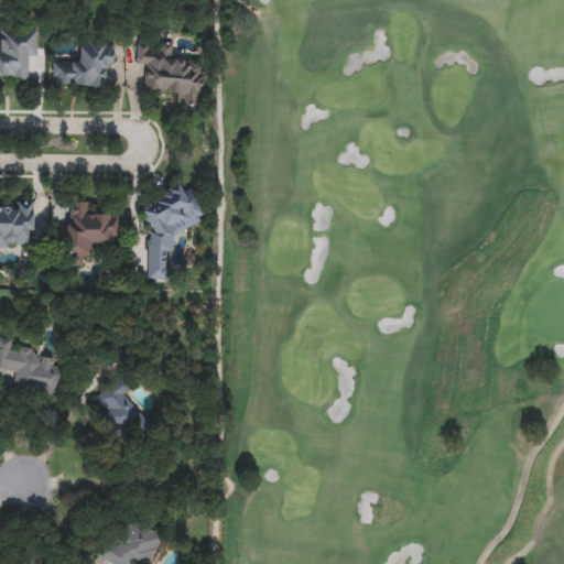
[(26,78),(0,78),(0,30),(36,30),(35,58),(26,57),(26,78)]
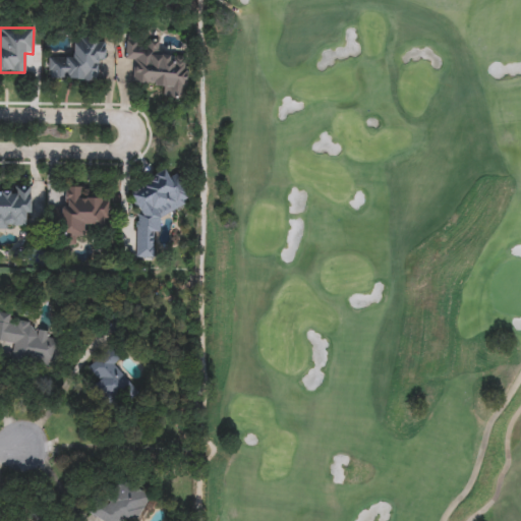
[(48,80),(48,57),(72,57),(72,38),(104,39),(104,62),(96,62),(96,80),(48,80)]
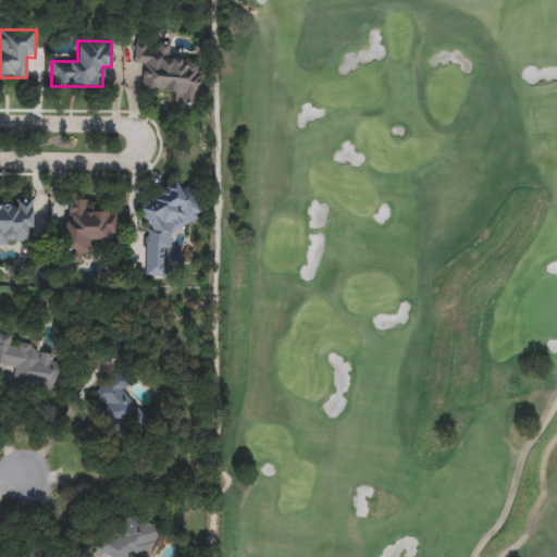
[(198,60),(197,106),(174,106),(174,93),(143,91),(143,65),(133,65),(134,42),(170,44),(170,59),(198,60)]
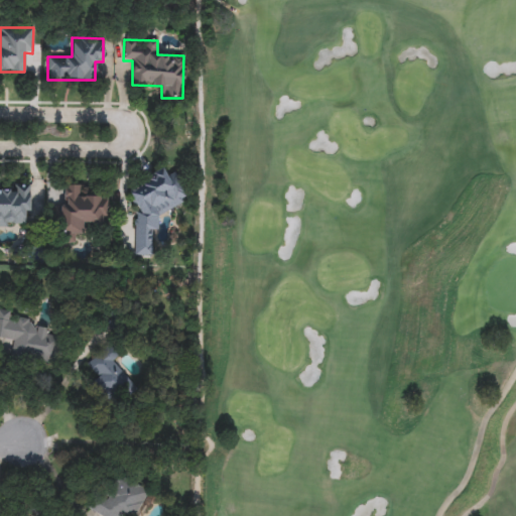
[(134,256),(134,207),(130,197),(130,186),(163,171),(165,176),(173,176),(185,203),(157,216),(156,228),(152,230),(152,257),(134,256)]
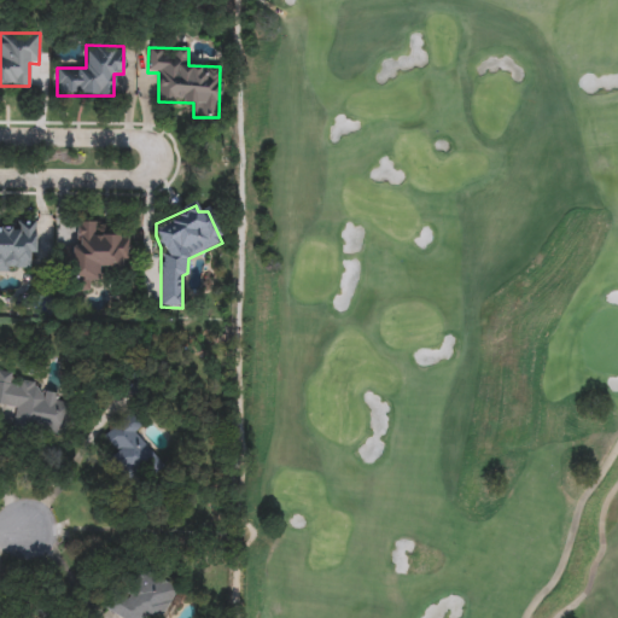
[(0,272),(0,228),(22,228),(22,221),(35,221),(34,272),(0,272)]
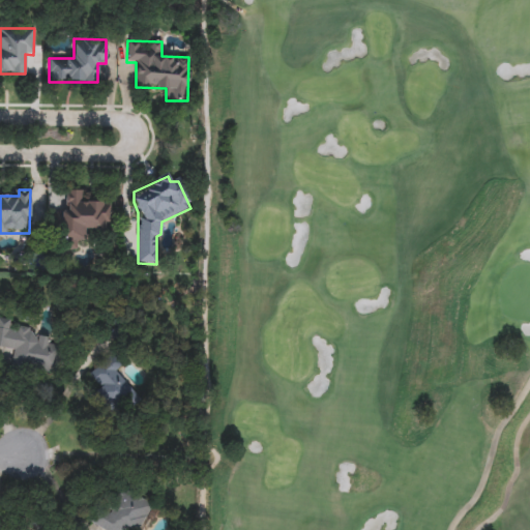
[(81,202),(110,202),(110,229),(84,229),(84,241),(76,241),(76,252),(61,252),(61,190),(81,190),(81,202)]
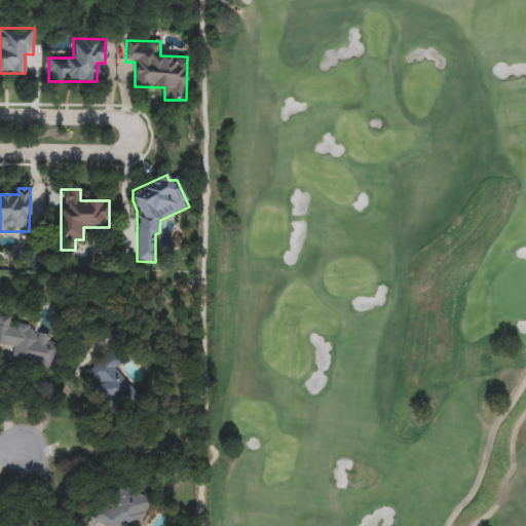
[(0,346),(0,315),(11,317),(9,326),(54,333),(49,370),(11,364),(13,348),(0,346)]
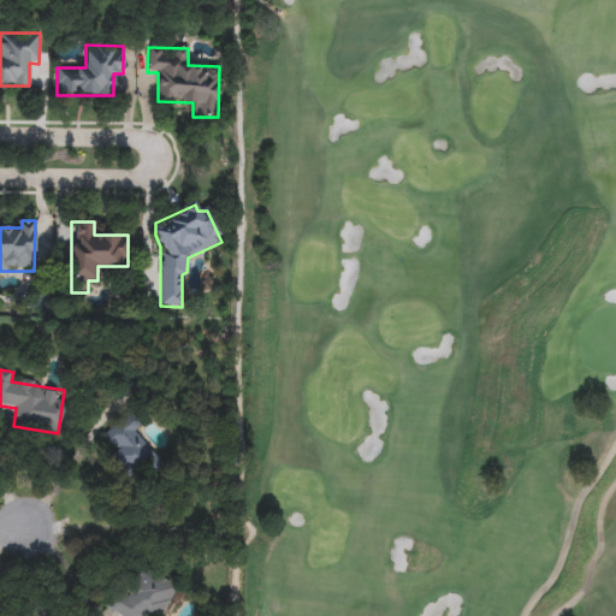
[(101,436),(129,416),(158,457),(130,477),(101,436)]
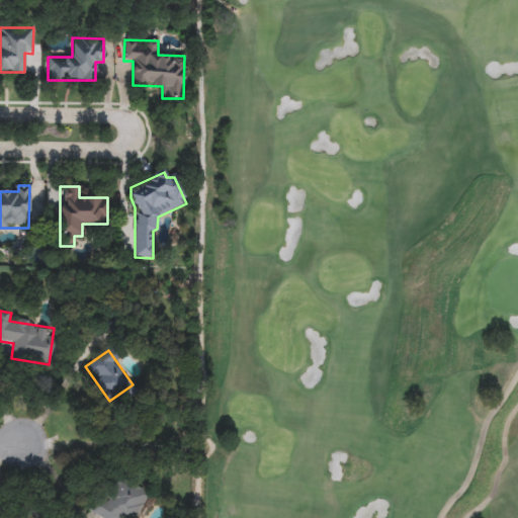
[(97,517),(93,516),(90,510),(93,503),(110,493),(116,481),(120,479),(148,492),(154,503),(151,510),(143,506),(137,517),(132,517),(126,515),(121,517),(97,517)]
